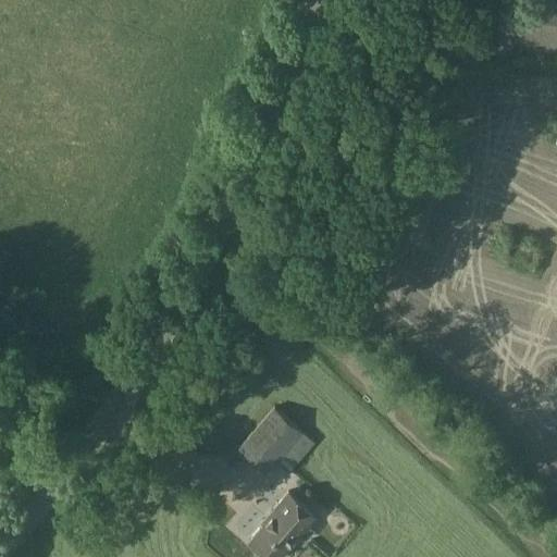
[(276,462),(302,433),(273,406),(237,447),(267,473),(276,462)]
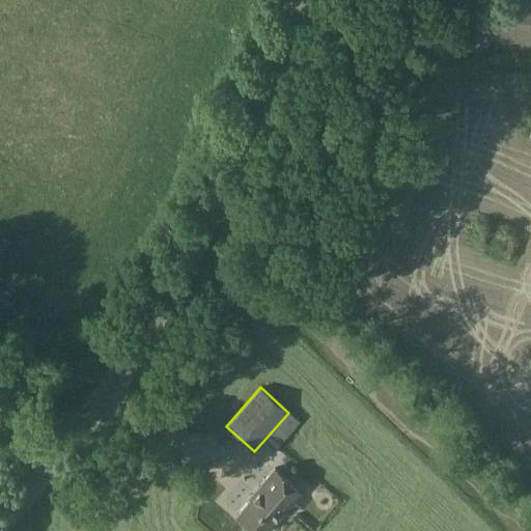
[(288,413),(263,441),(275,451),(300,422),(288,413)]
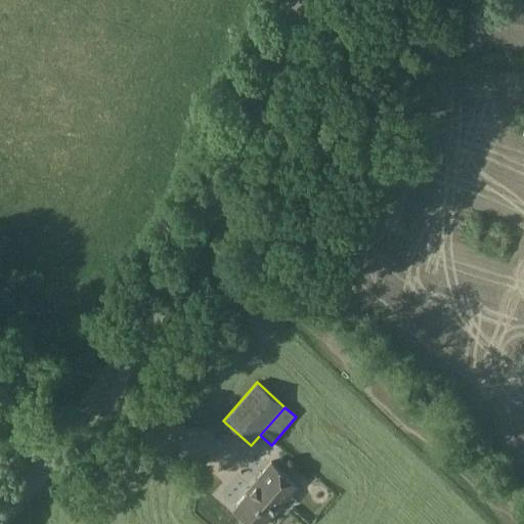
[(269,464),(256,479),(281,500),(289,507),(295,498),(289,492),(295,485),(269,464)]
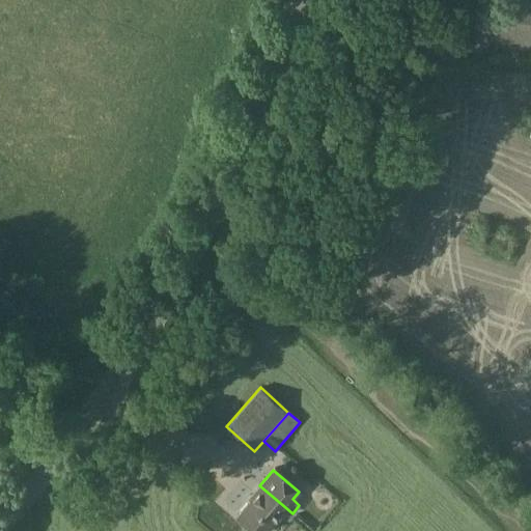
[(259,485),(234,514),(253,530),(264,530),(285,507),(259,485)]
